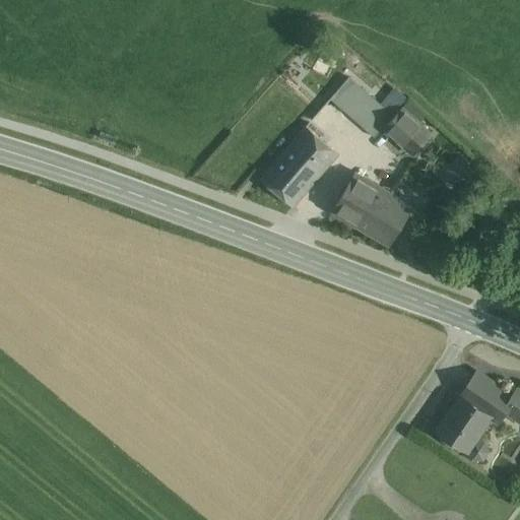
[(393,117),(348,77),(330,99),(375,138),(384,128),(393,117)]
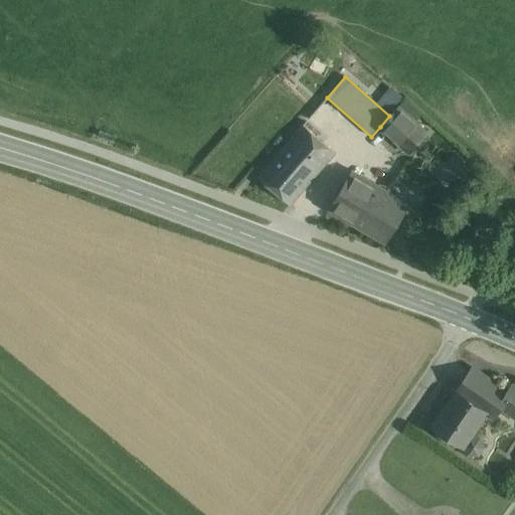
[(425,133),(397,108),(389,116),(380,127),(408,153),(425,133)]
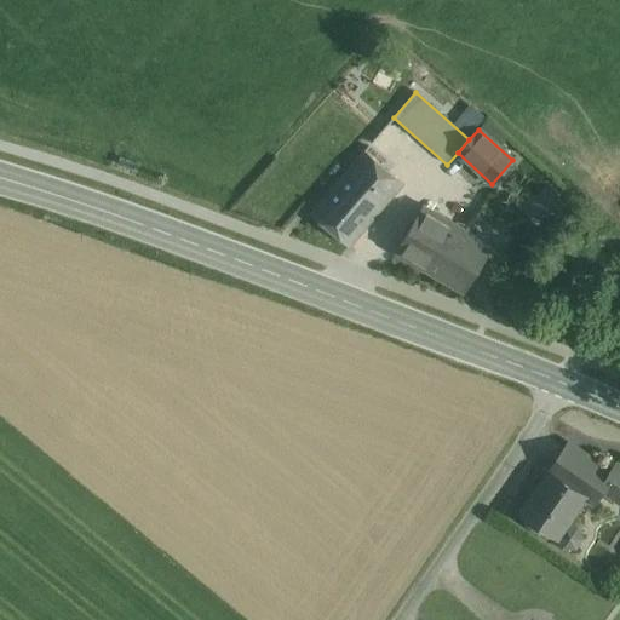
[(365,151),(310,213),(350,248),(405,185),(365,151)]
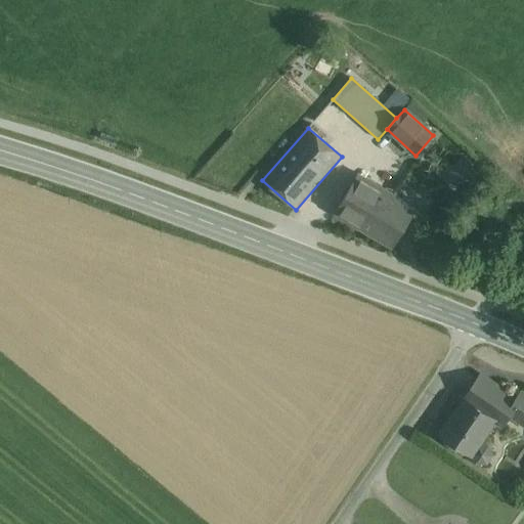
[(463,162),(447,172),(457,189),(474,179),(463,162)]
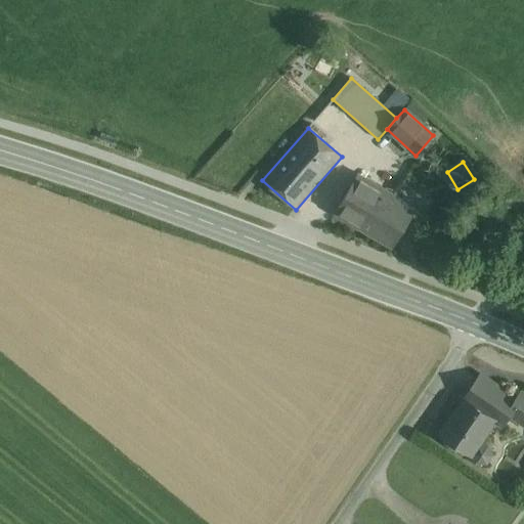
[(416,208),(357,174),(334,213),(392,248),(416,208)]
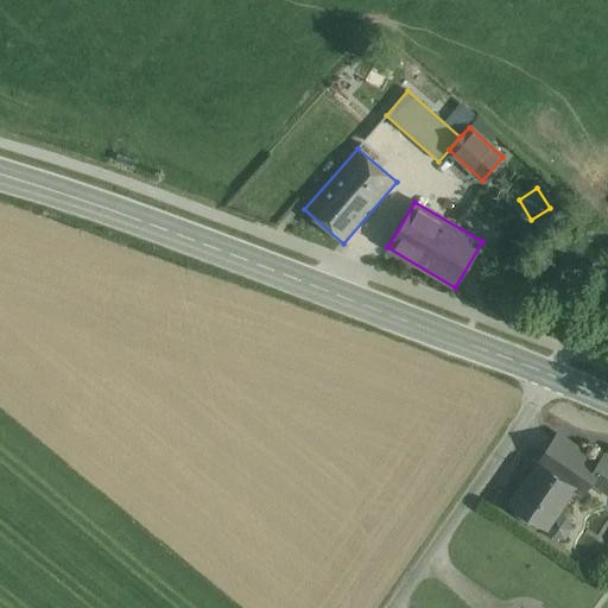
[(558,436),(539,463),(555,474),(572,447),(558,436)]
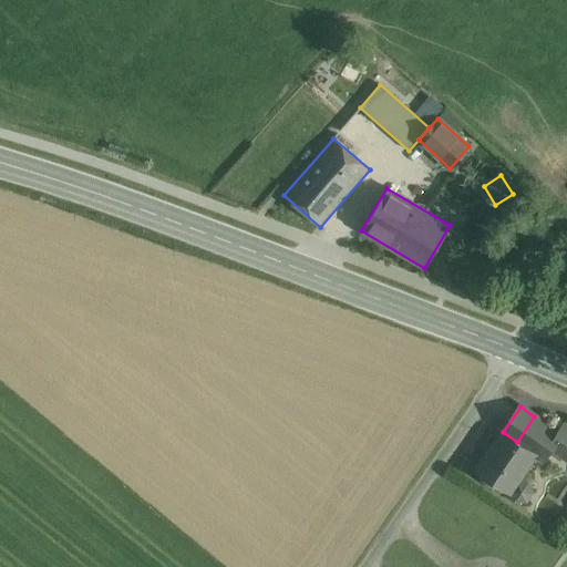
[(558,433),(534,416),(517,442),(535,454),(534,455),(542,461),(550,447),(566,457),(566,428),(564,425),(558,433)]
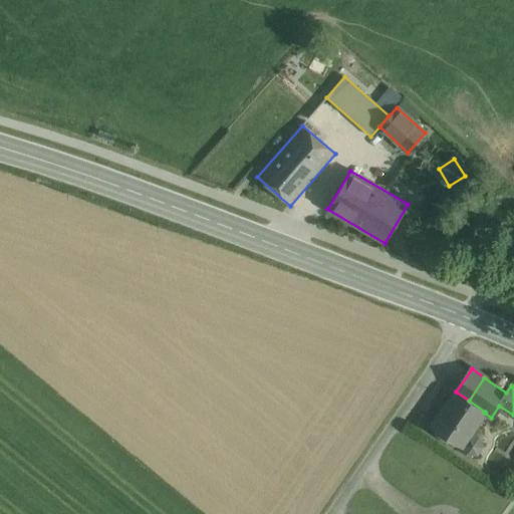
[(456,392),(433,425),(436,428),(438,434),(452,444),(459,443),(462,445),(484,413),(485,412),(469,401),(456,392)]
